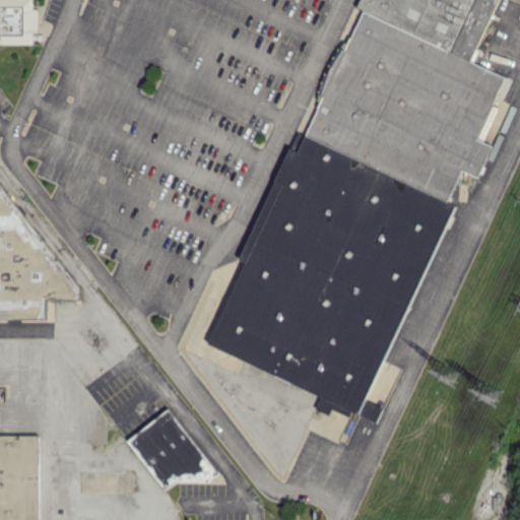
[(31,0),(0,0),(0,43),(33,44),(33,31),(37,31),(37,7),(33,7),(31,0)]
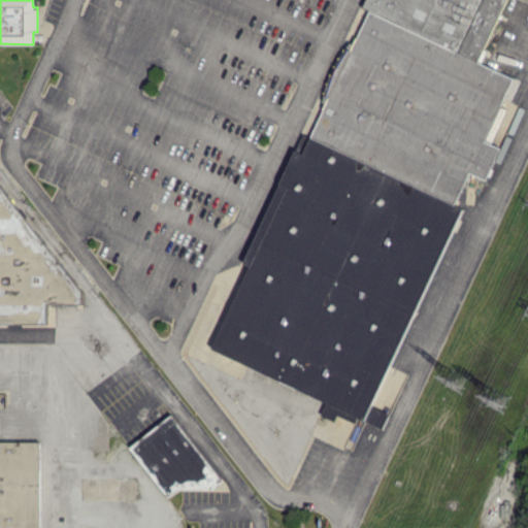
[(527,0),(380,0),(239,363),(327,397),(321,415),(335,421),(337,414),(370,426),(456,205),(455,205),(467,171),(486,178),(498,146),(486,141),(512,75),(480,63),(503,0),(518,0),(527,3),(527,0)]
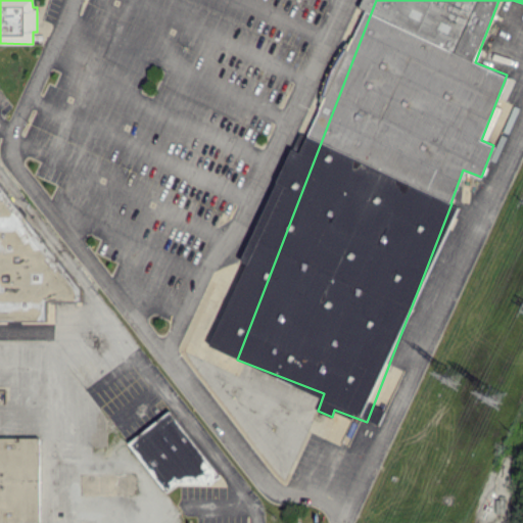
[(384,411),(368,402),(362,416),(378,424),(384,411)]
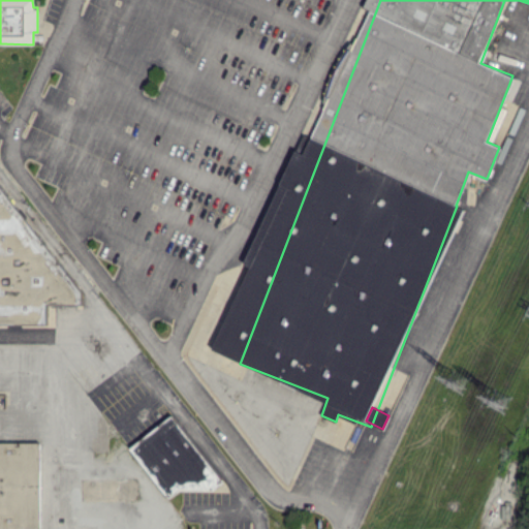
[(129,447),(174,505),(216,473),(172,414),(129,447)]
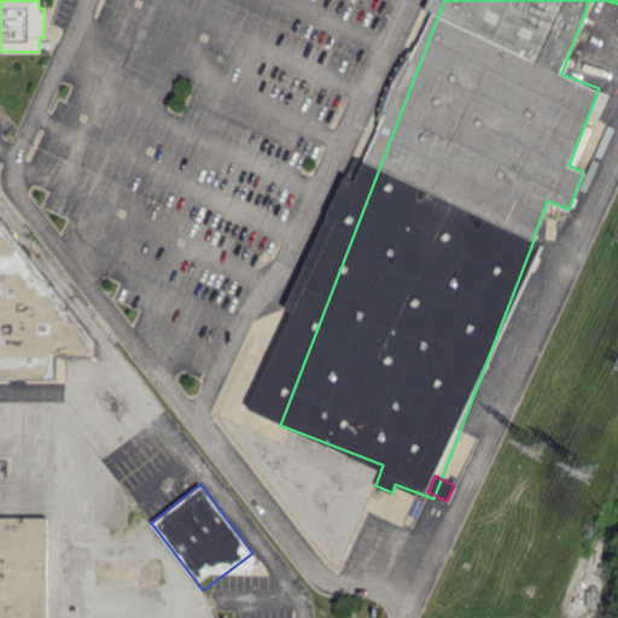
[(0,617),(47,617),(46,516),(0,516),(0,617)]
